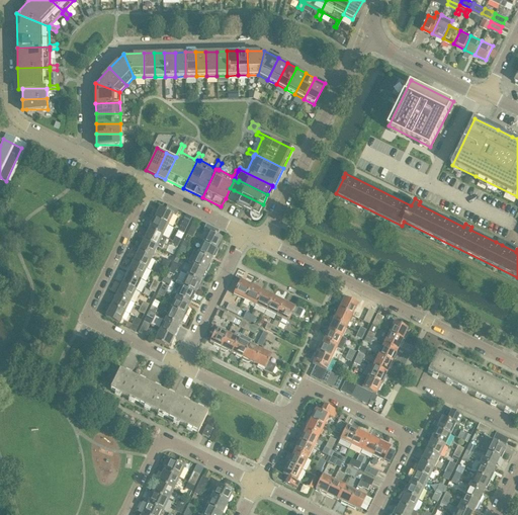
[(234,190),(230,188),(226,198),(250,209),(250,211),(250,213),(250,215),(251,217),(252,218),(254,218),(255,219),(257,219),(258,218),(260,217),(260,216),(261,215),(261,212),(261,211),(261,209),(260,208),(263,204),(234,190)]
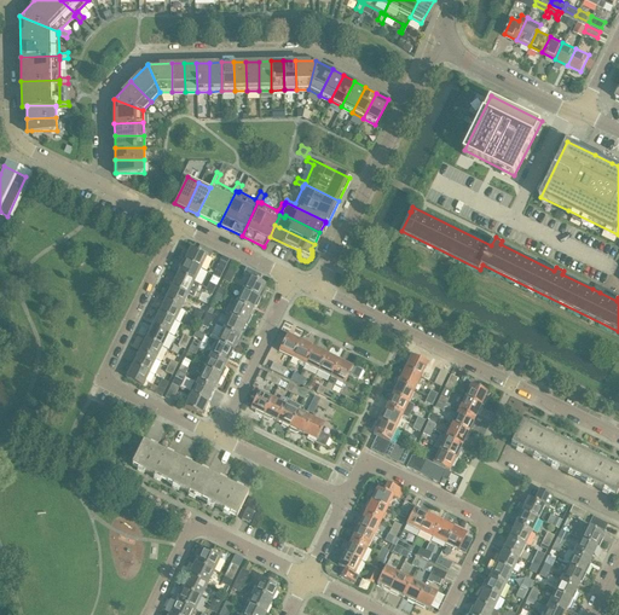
[(186,249),(183,257),(200,266),(207,254),(210,255),(213,249),(200,243),(197,248),(191,245),(189,250),(186,249)]
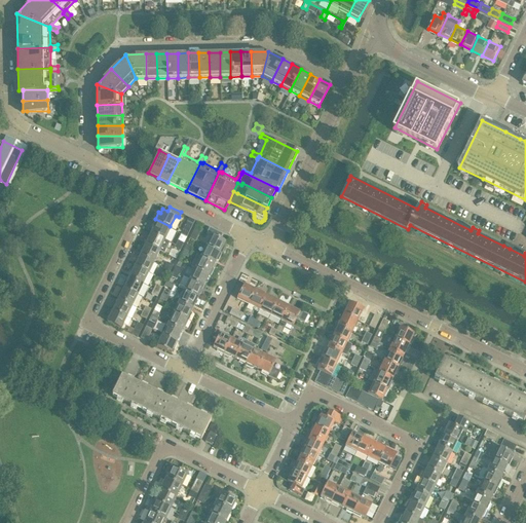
[(164,237),(170,226),(155,219),(152,226),(153,226),(151,230),(164,237)]
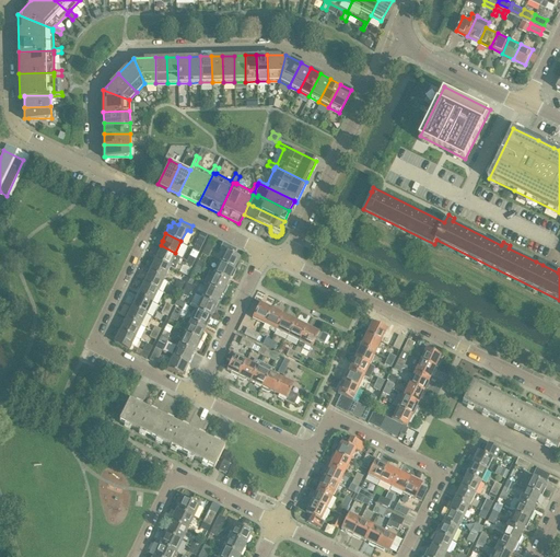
[(198,250),(205,238),(198,234),(193,246),(198,250)]
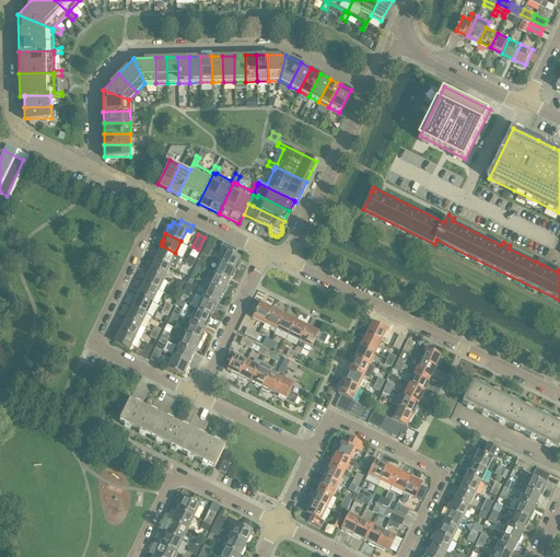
[(207,254),(213,242),(207,239),(201,251),(207,254)]
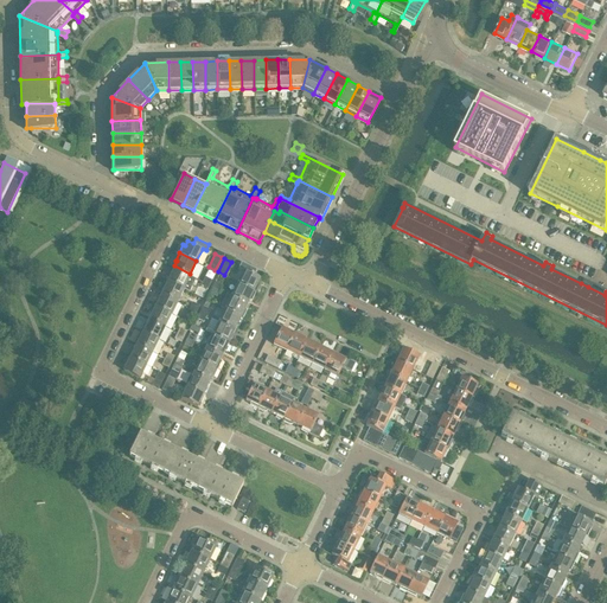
[(237,281),(255,290),(260,282),(257,281),(260,276),(254,273),(256,268),(241,260),(238,265),(243,269),(237,281)]
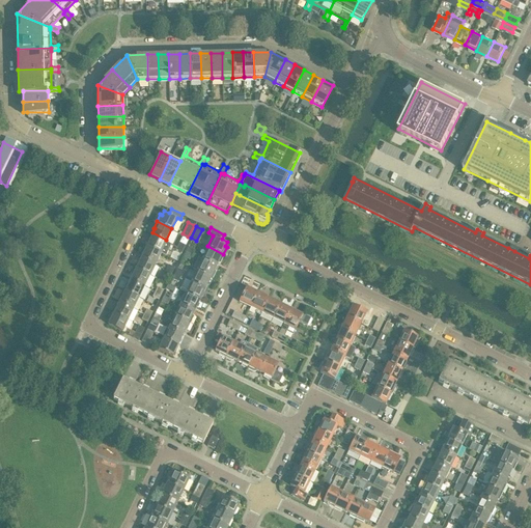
[(166,240),(152,232),(150,238),(149,237),(145,244),(161,251),(165,253),(171,242),(166,240)]
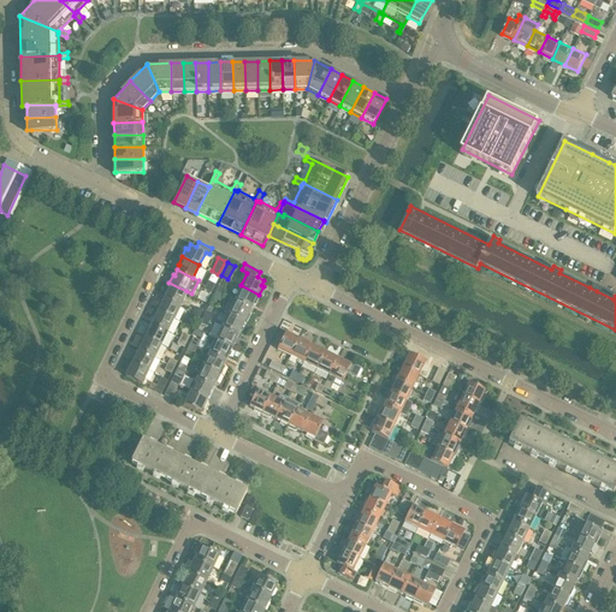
[(615,291),(593,280),(590,287),(597,291),(614,299),(615,296),(615,295),(615,291)]
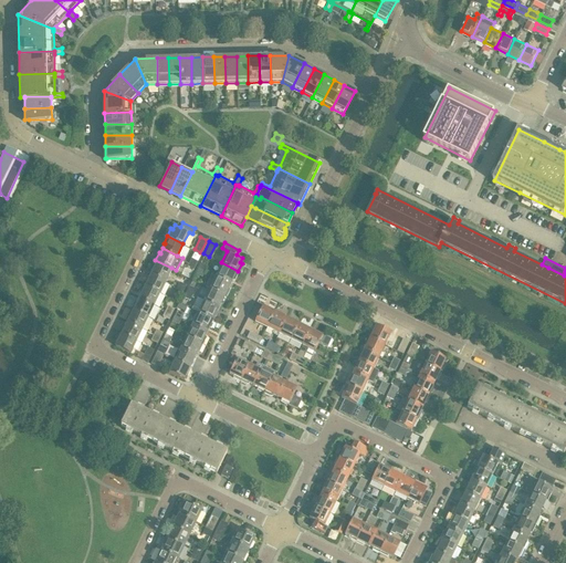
[(166,279),(171,268),(155,260),(152,267),(153,268),(152,272),(166,279)]
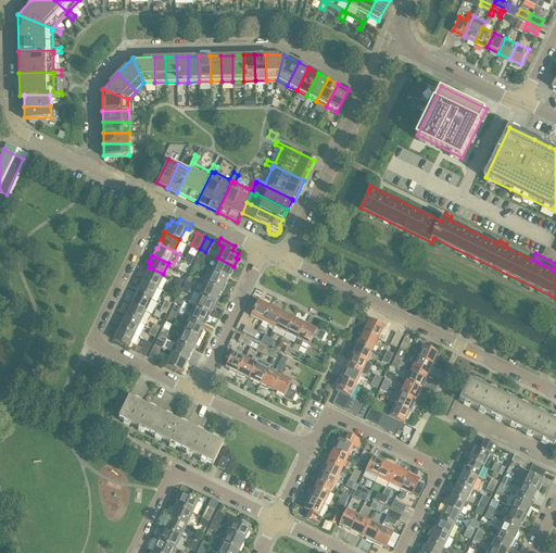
[(230,273),(234,266),(217,258),(212,269),(227,277),(229,273),(230,273)]
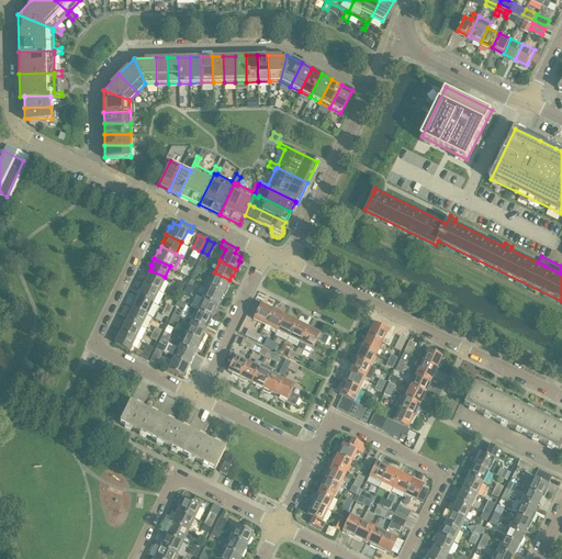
[(165,277),(150,270),(147,275),(146,274),(143,281),(158,289),(165,277)]
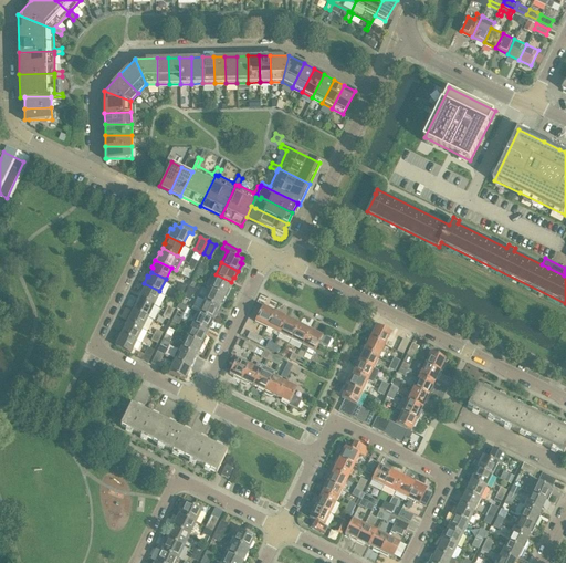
[(210,287),(227,294),(230,288),(229,287),(231,282),(216,274),(211,272),(205,284),(210,287)]
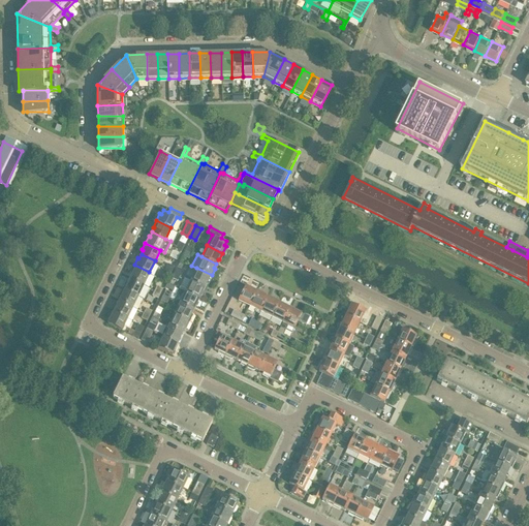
[(144,283),(149,272),(134,265),(131,272),(132,273),(130,277),(144,283)]
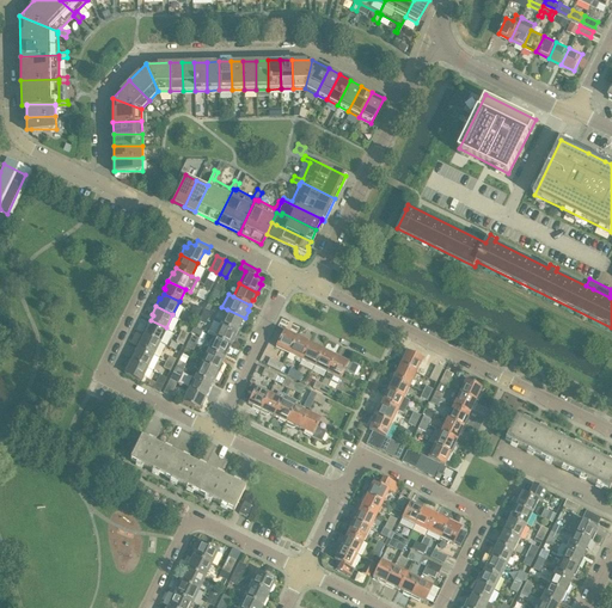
[(220,321),(237,330),(239,325),(240,326),(245,318),(227,309),(220,321)]
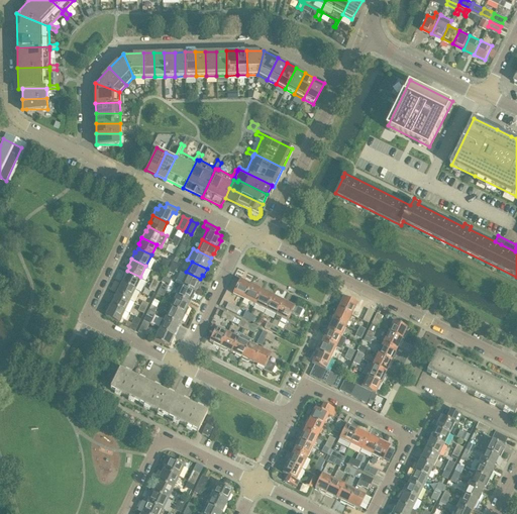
[(140,277),(127,271),(125,275),(124,274),(120,281),(135,288),(140,277)]
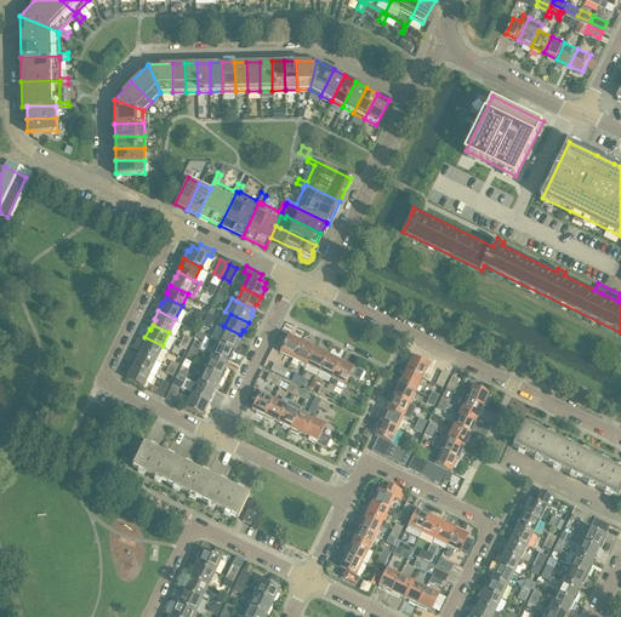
[(235,349),(239,341),(238,341),(240,335),(223,326),(217,340),(235,349)]
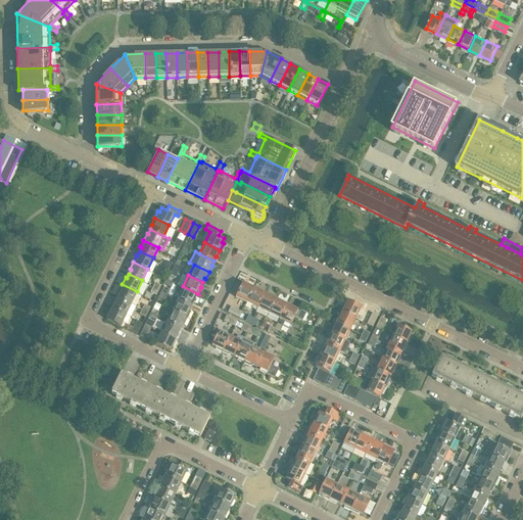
[(247,283),(242,281),(235,294),(246,300),(254,285),(247,281),(247,283)]
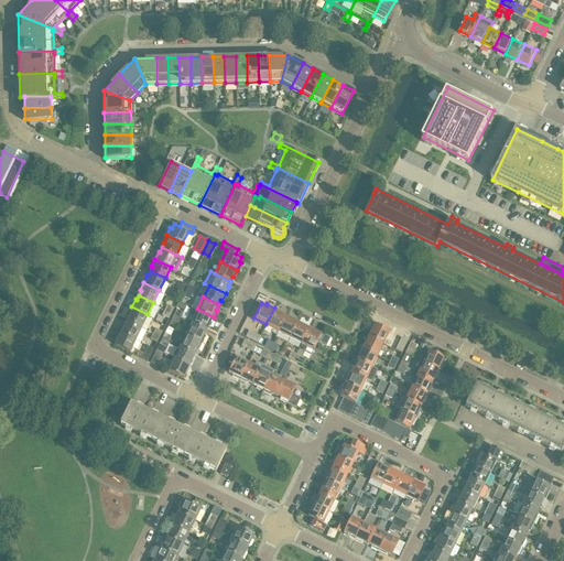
[(141,326),(148,314),(131,306),(128,314),(129,314),(127,319),(141,326)]
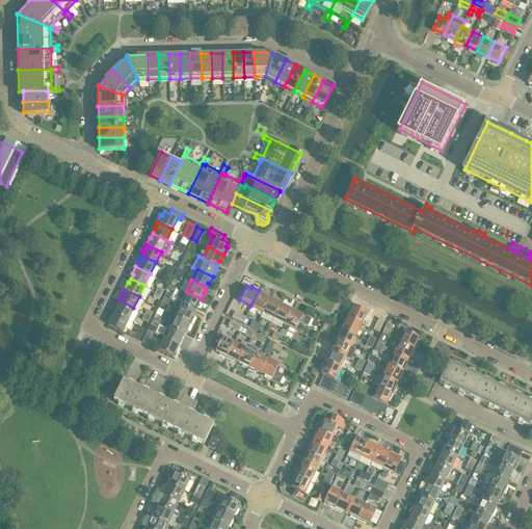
[(262,311),(269,296),(265,294),(266,293),(259,290),(250,306),(257,308),(255,311),(261,313),(262,311)]
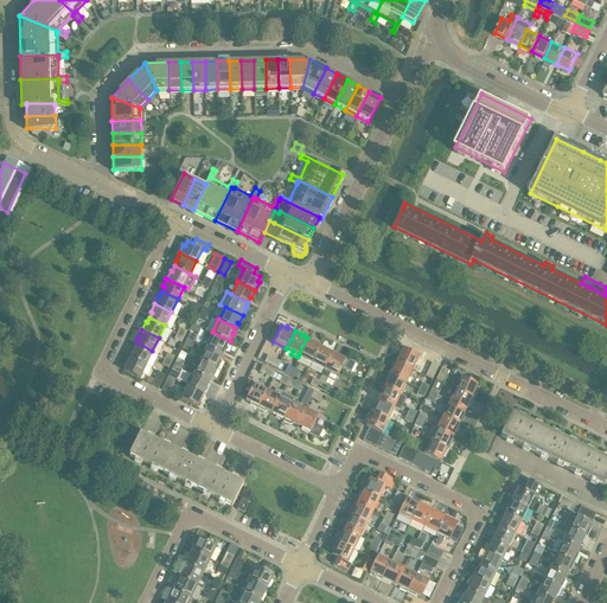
[(227,350),(230,341),(212,332),(206,345),(223,353),(224,348),(227,350)]
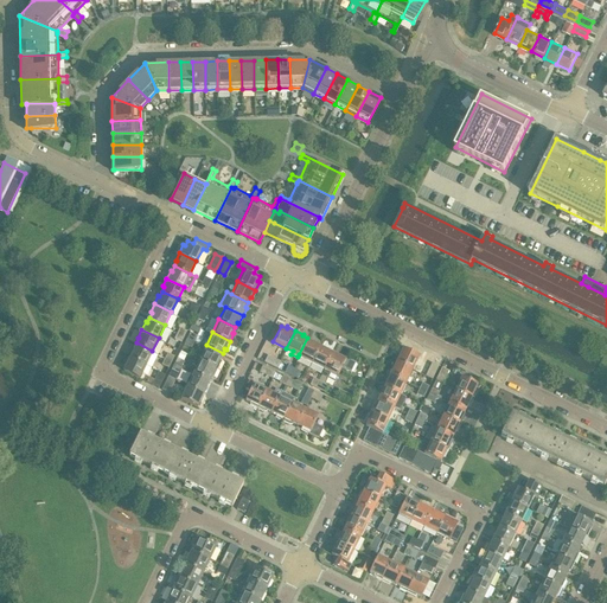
[(312,340),(307,338),(299,354),(312,360),(320,342),(313,339),(312,340)]
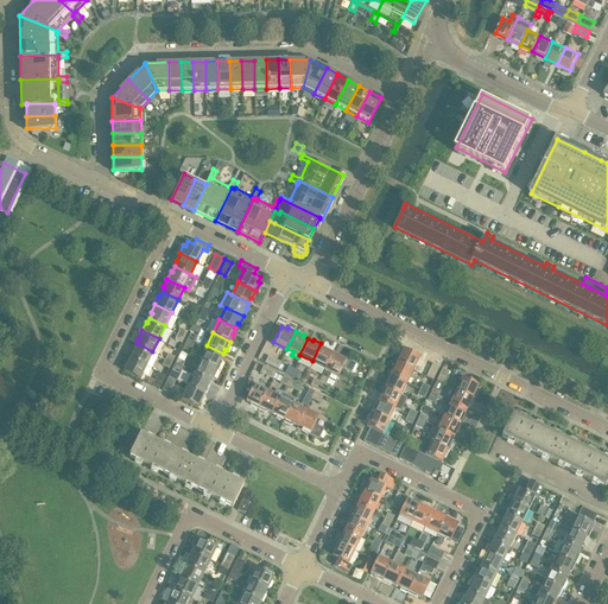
[(152,351),(137,343),(134,348),(133,348),(130,355),(146,364),(152,351)]
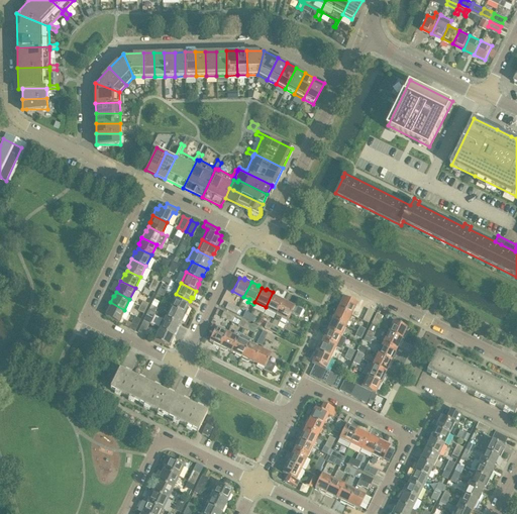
[(276,313),(283,299),(280,297),(280,296),(273,292),(266,307),(276,313)]
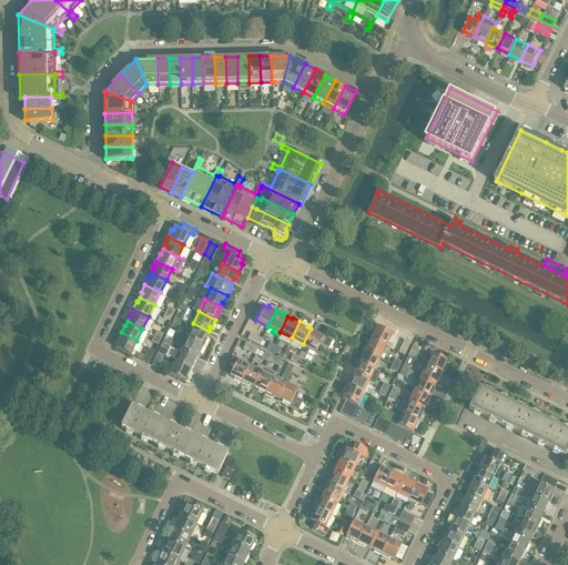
[(204,343),(208,336),(205,335),(209,331),(193,323),(188,335),(204,343)]
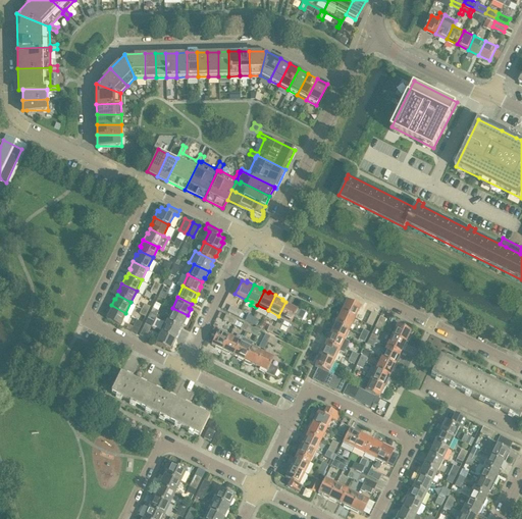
[(360,305),(347,298),(345,302),(343,302),(340,308),(355,316),(360,305)]
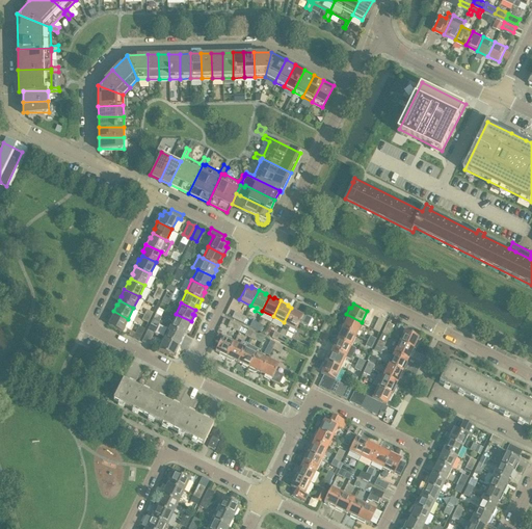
[(296,310),(291,308),(284,322),(282,327),(292,333),(295,327),(296,327),(299,321),(308,324),(312,316),(296,309),(296,310)]
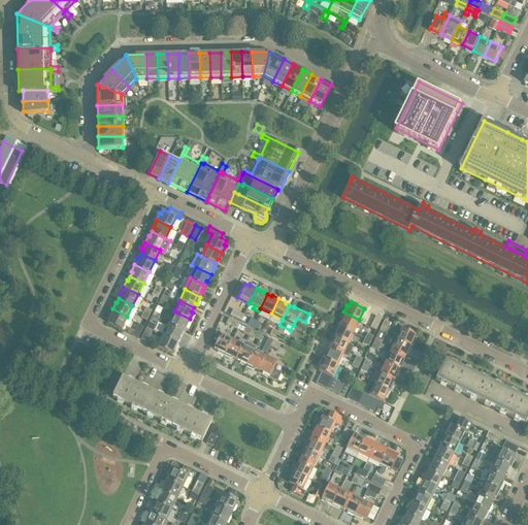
[(241,319),(244,313),(233,307),(230,313),(241,319)]
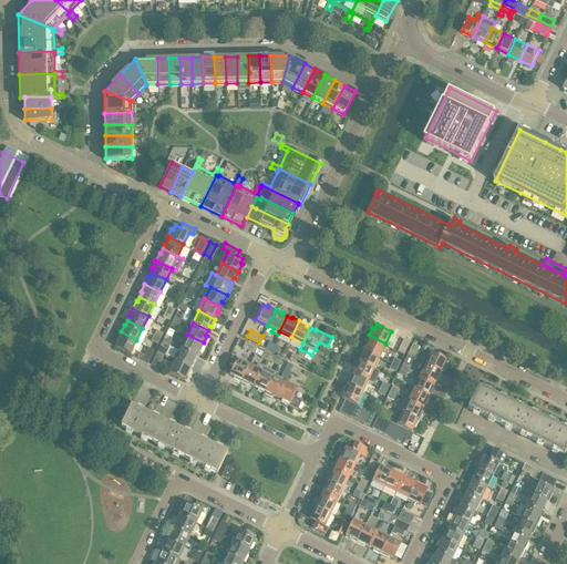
[(131,351),(136,340),(121,331),(116,339),(119,340),(116,345),(131,351)]
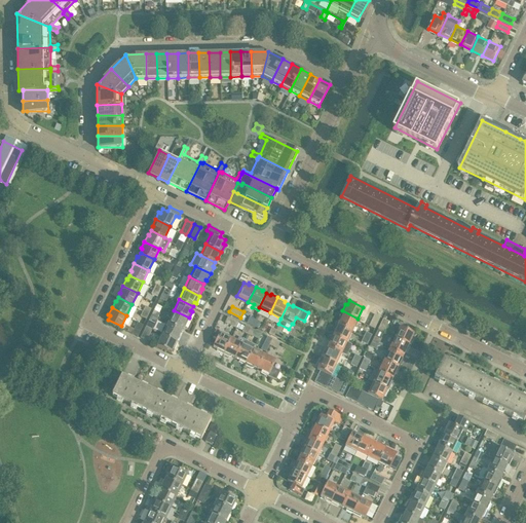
[(185,325),(189,318),(174,310),(167,322),(182,328),(184,325),(185,325)]
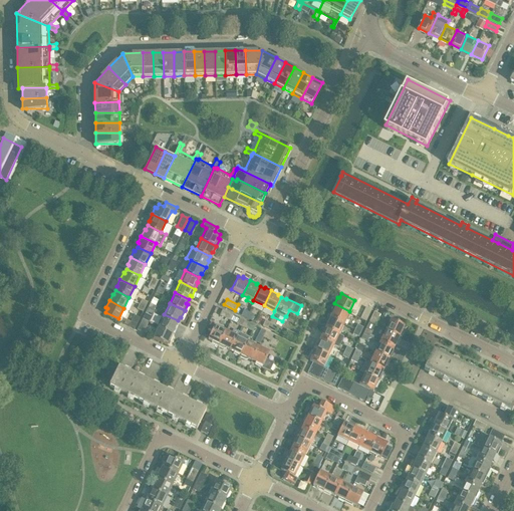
[(344,322),(349,311),(334,303),(331,310),(332,311),(330,315),(344,322)]
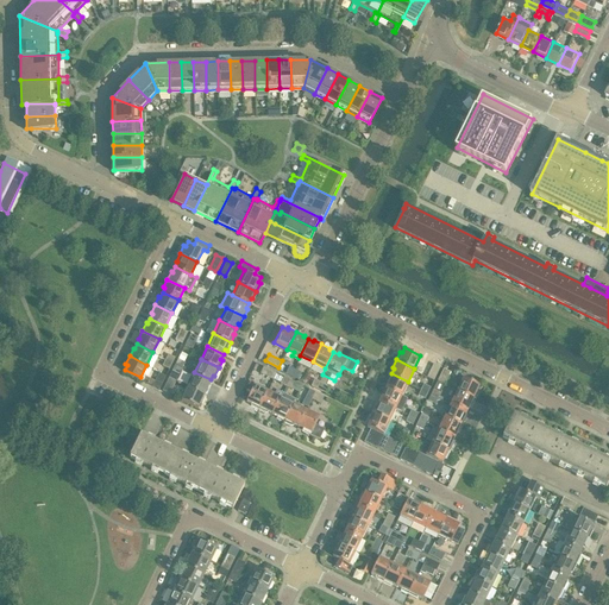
[(434,378),(440,365),(433,361),(427,375),(434,378)]
